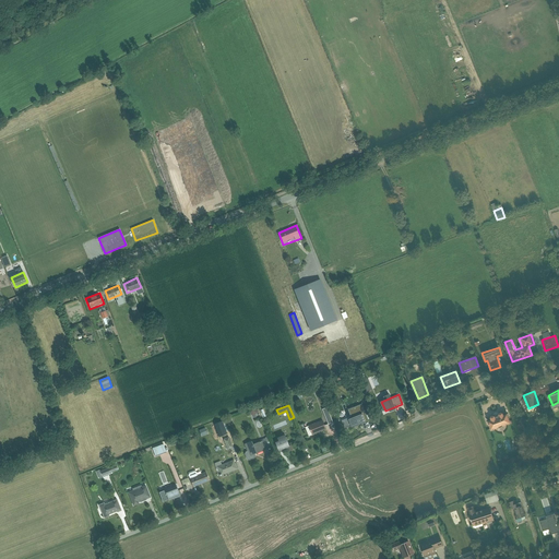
[(326,424),(331,421),(326,406),(322,407),(326,424)]
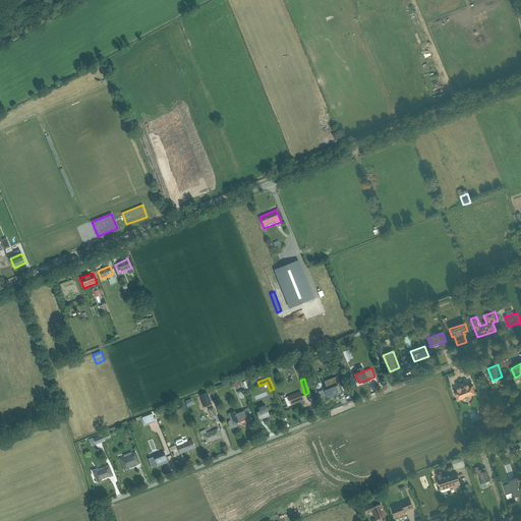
[(337,384),(317,391),(321,399),(340,393),(337,384)]
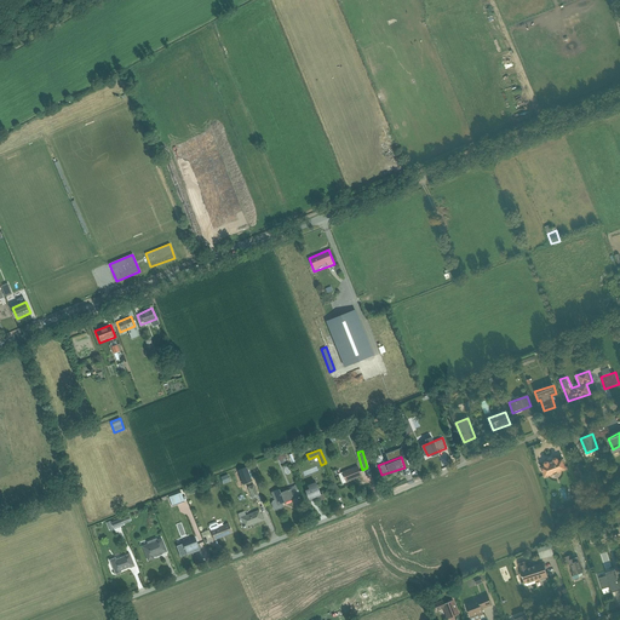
[(546,478),(568,470),(563,457),(541,465),(546,478)]
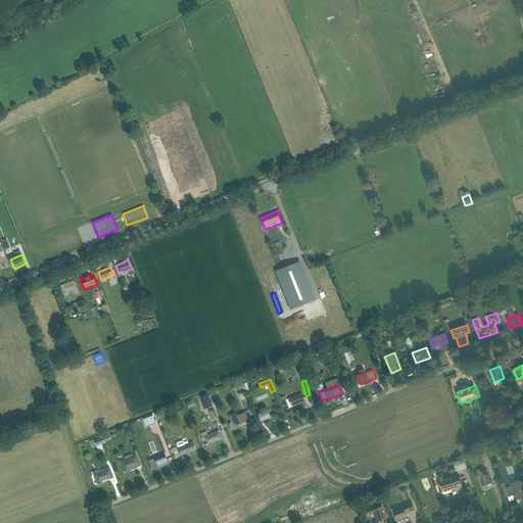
[(204,408),(211,406),(207,393),(199,396),(204,408)]
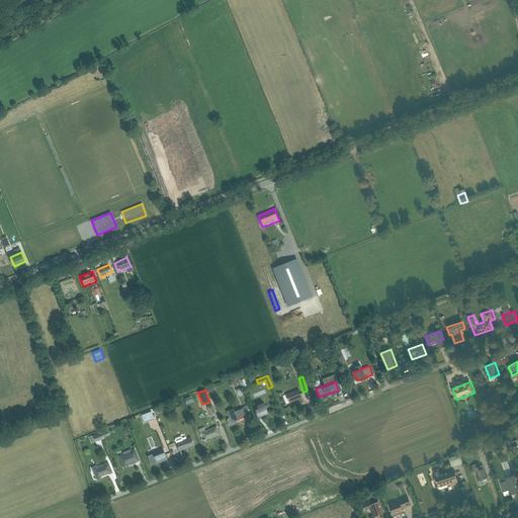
[(289,404),(303,398),(299,390),(286,396),(289,404)]
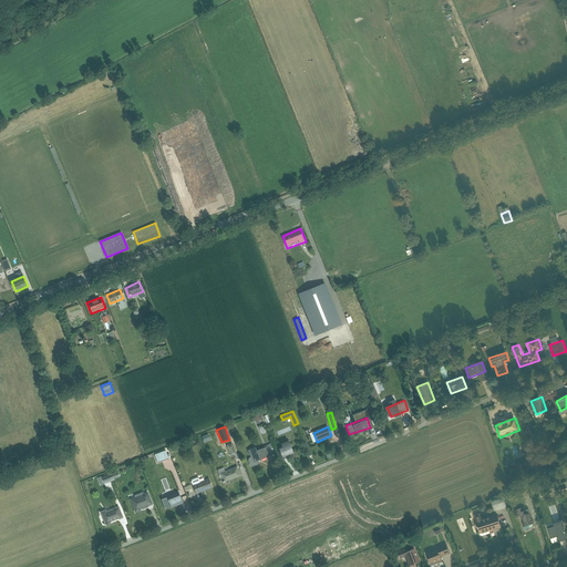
[(284,457),(295,454),(289,441),(279,445),(284,457)]
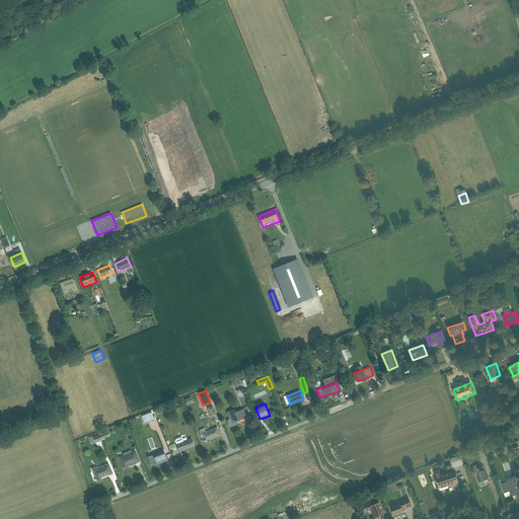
[(207,408),(210,418),(216,416),(212,405),(207,408)]
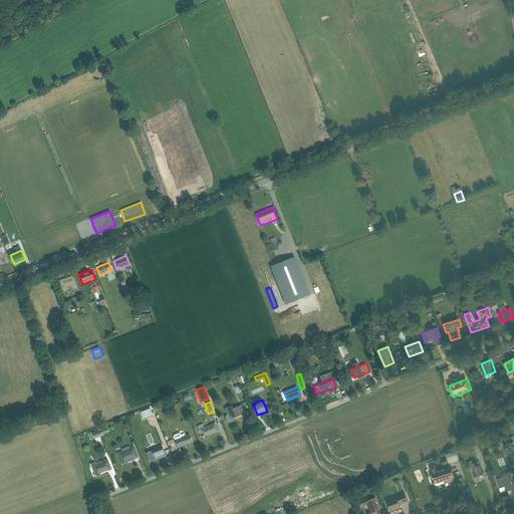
[(230,420),(244,414),(241,406),(233,409),(232,406),(225,409),(230,420)]
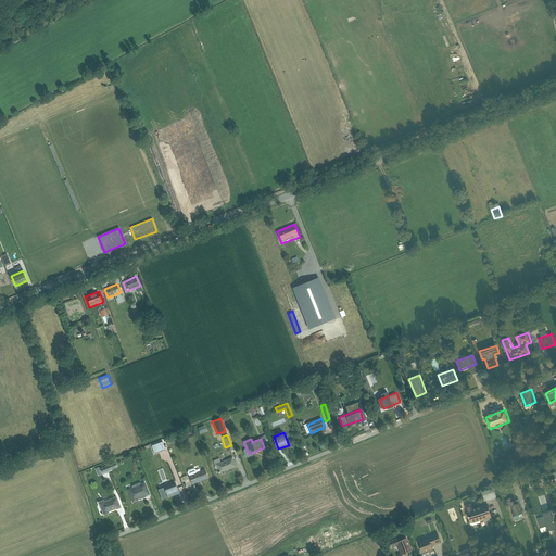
[(163,442),(151,445),(153,453),(165,450),(163,442)]
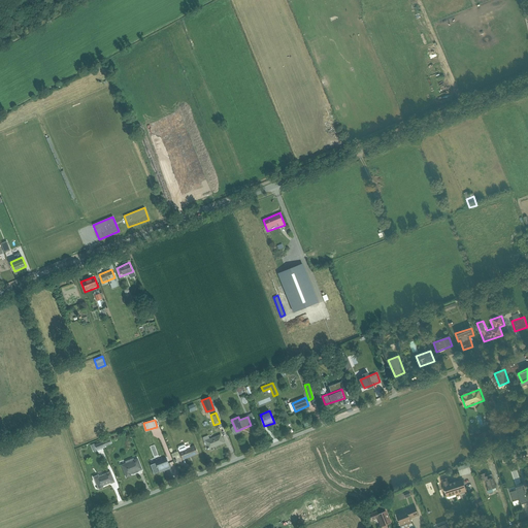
[(208,450),(225,443),(222,434),(204,440),(208,450)]
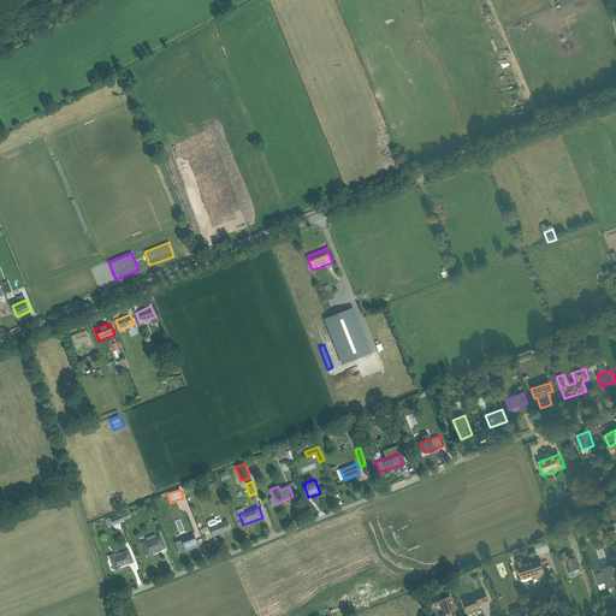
[(108,527),(130,520),(128,513),(106,519),(108,527)]
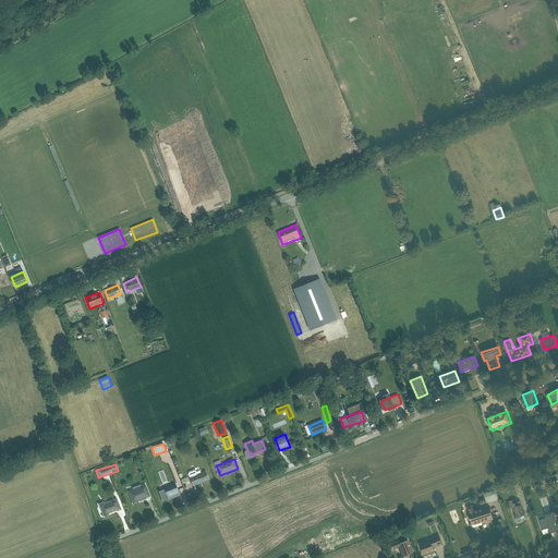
[(193,486),(209,480),(204,464),(187,471),(193,486)]
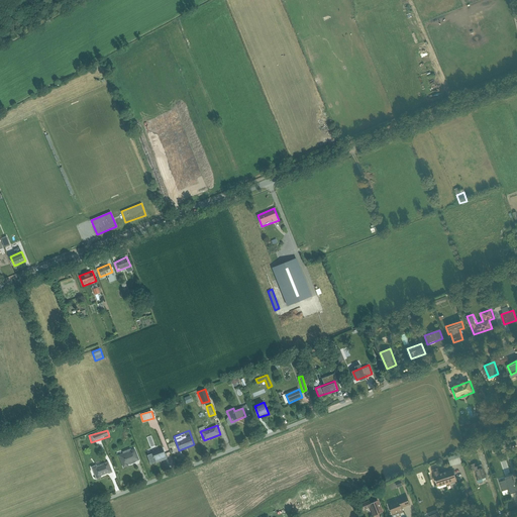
[(123,468),(139,461),(135,448),(118,454),(123,468)]
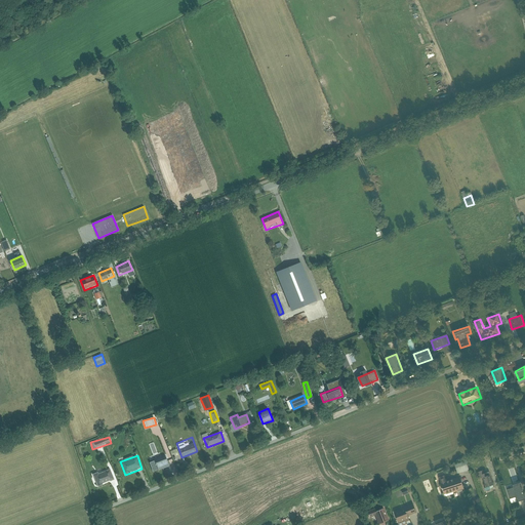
[(154,473),(170,467),(166,456),(150,462),(154,473)]
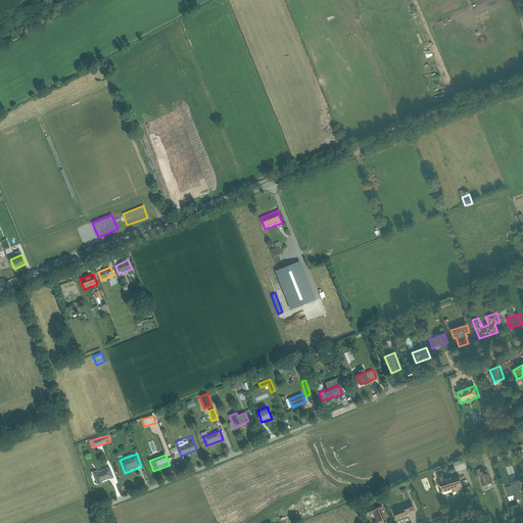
[(97,484),(113,479),(109,467),(93,473),(97,484)]
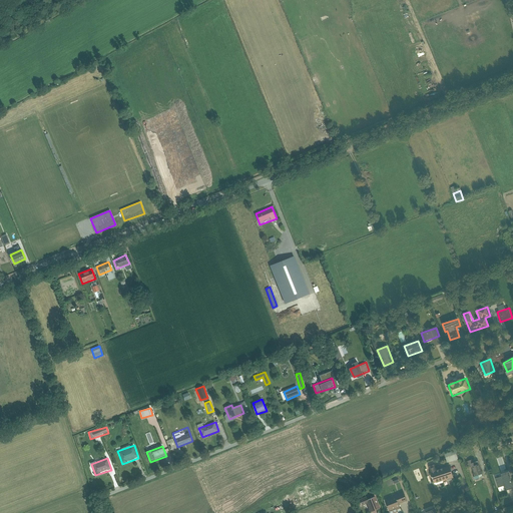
[(475,475),(482,473),(477,458),(466,461),(468,468),(472,467),(475,475)]
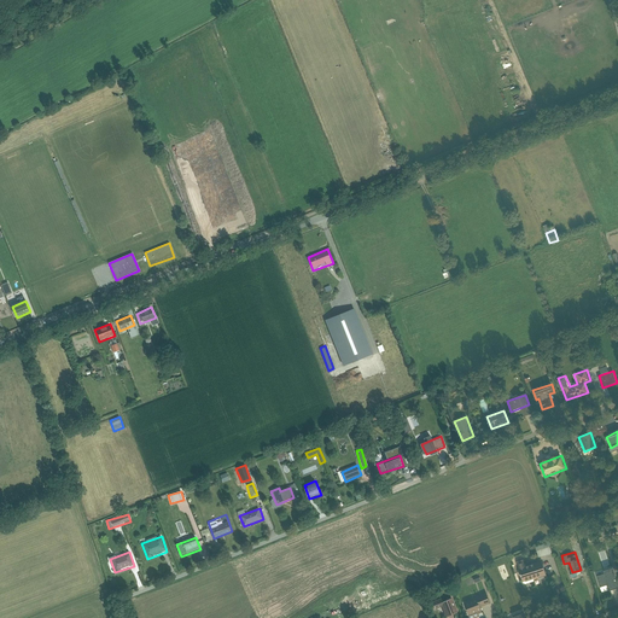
[(524,582),(547,573),(541,555),(518,564),(524,582)]
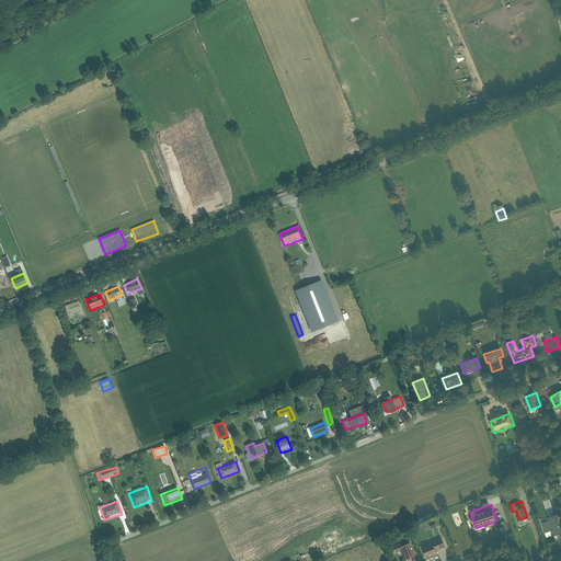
[(554,537),(560,534),(560,526),(558,516),(548,518),(549,521),(541,524),(545,534),(552,531),(554,537)]
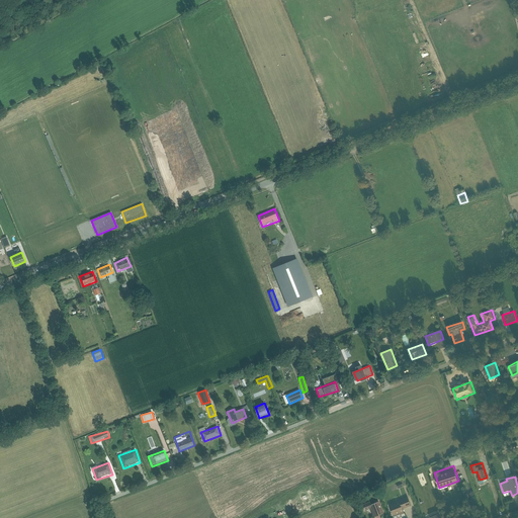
[(412,505),(408,497),(391,504),(396,517),(406,513),(404,508),(412,505)]
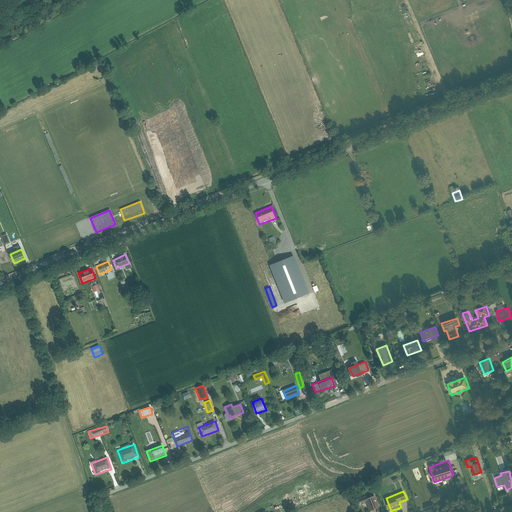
[(368,511),(378,507),(374,494),(358,500),(360,505),(365,503),(368,511)]
